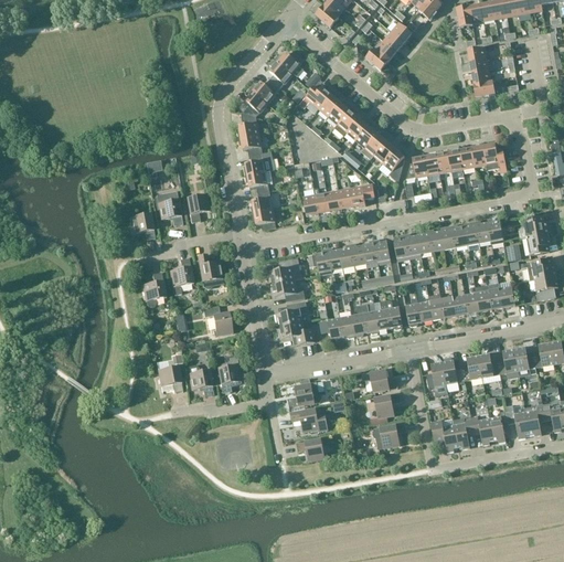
[(337,17),(344,7),(336,0),(328,0),(323,6),(337,17)]
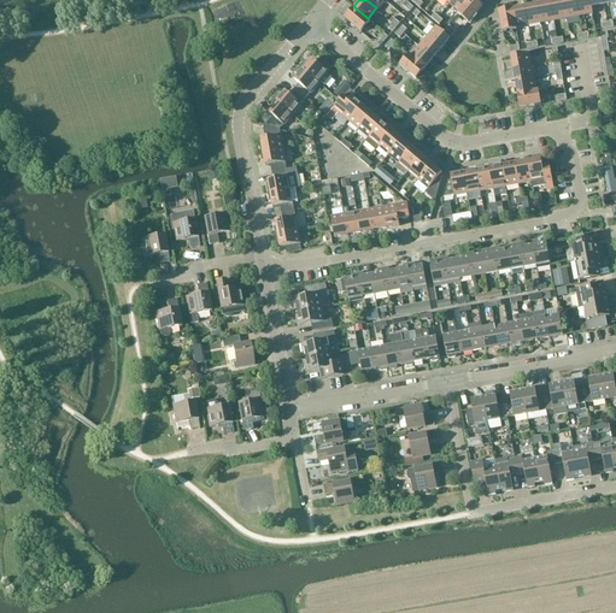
[(450,0),(449,1),(458,10),(467,0),(450,0)]
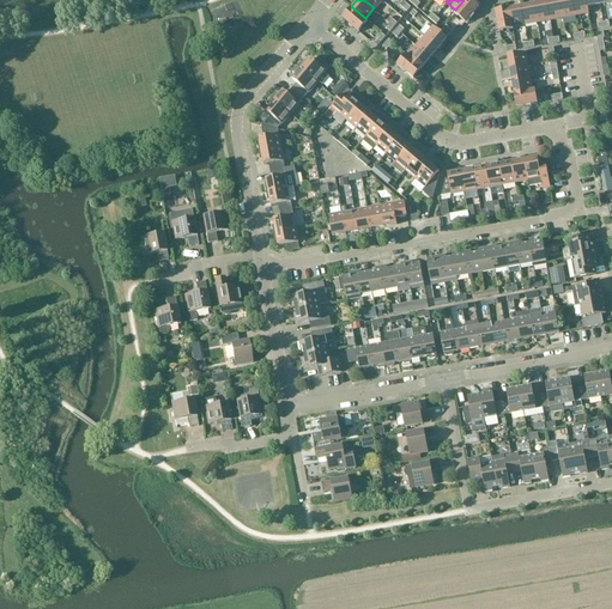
[(464,0),(455,10),(454,11),(465,20),(478,4),(474,0),(464,0)]
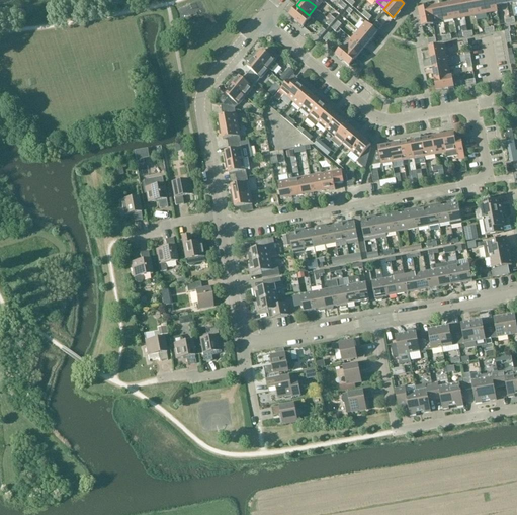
[(464,15),(461,0),(455,0),(450,1),(453,17),(464,15)]
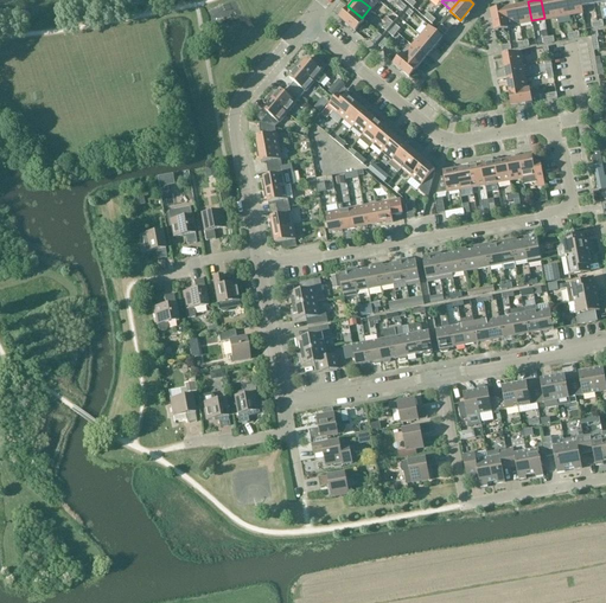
[(556,15),(553,0),(541,0),(544,18),(556,15)]
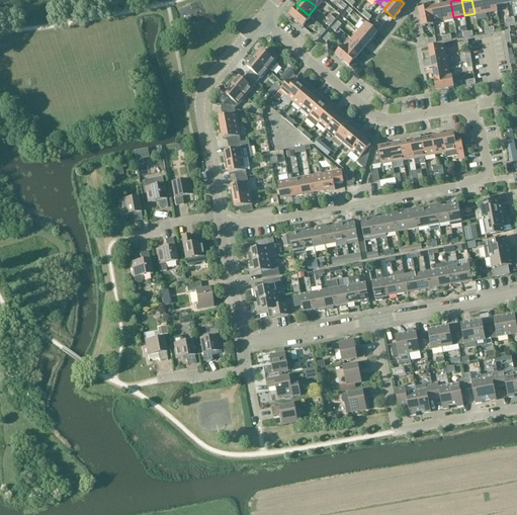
[(475,13),(486,11),(484,0),(471,0),(475,13)]
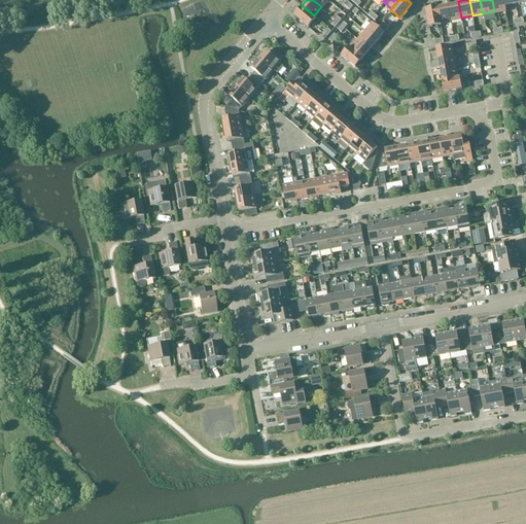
[(492,0),(494,11),(505,9),(504,3),(503,0),(492,0)]
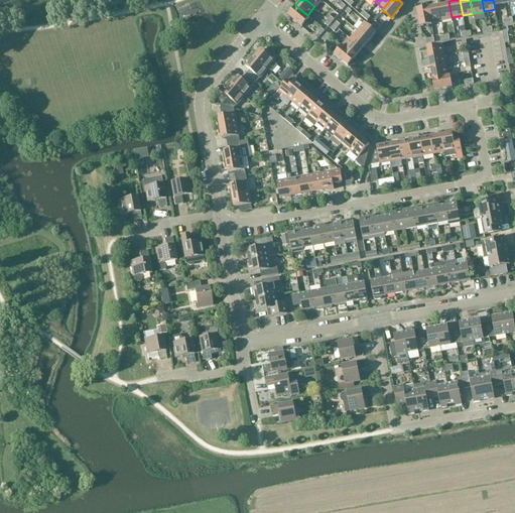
[(448,1),(438,3),(440,19),(452,17),(448,1)]
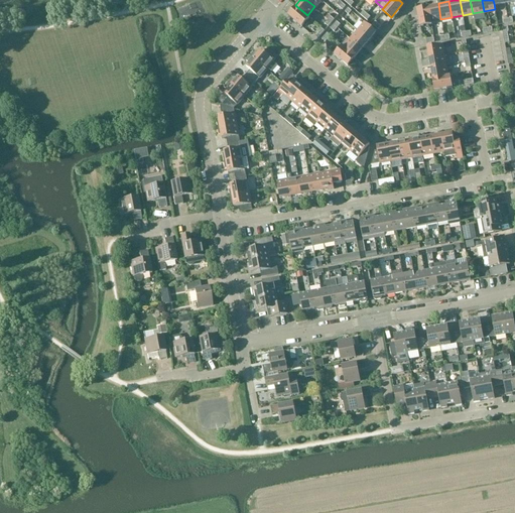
[(430,21),(440,19),(438,3),(427,5),(430,21)]
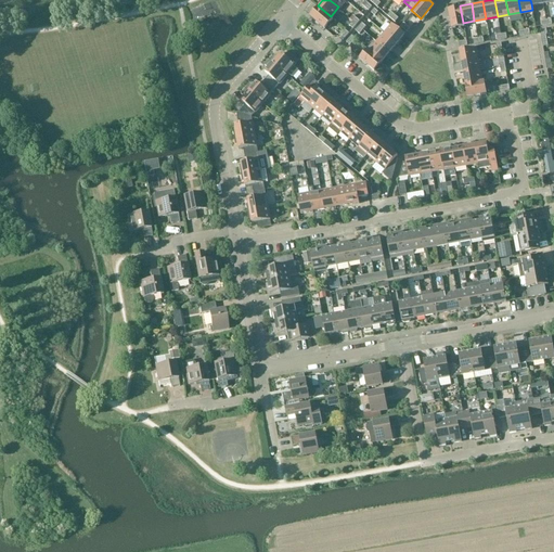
[(309,14),(324,27),(332,17),(331,16),(318,5),(318,4),(309,14)]
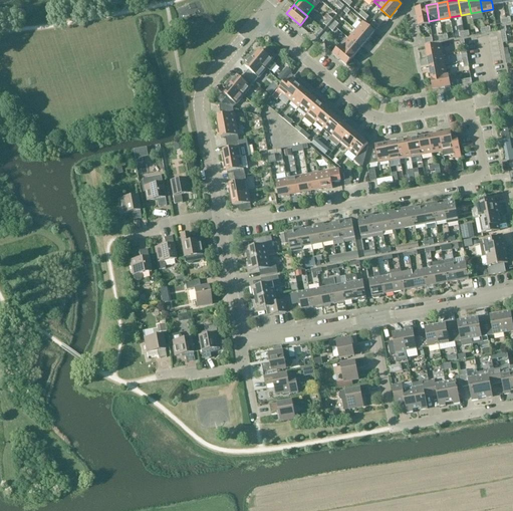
[(426,5),(415,7),(418,24),(429,22),(429,21),(426,5)]
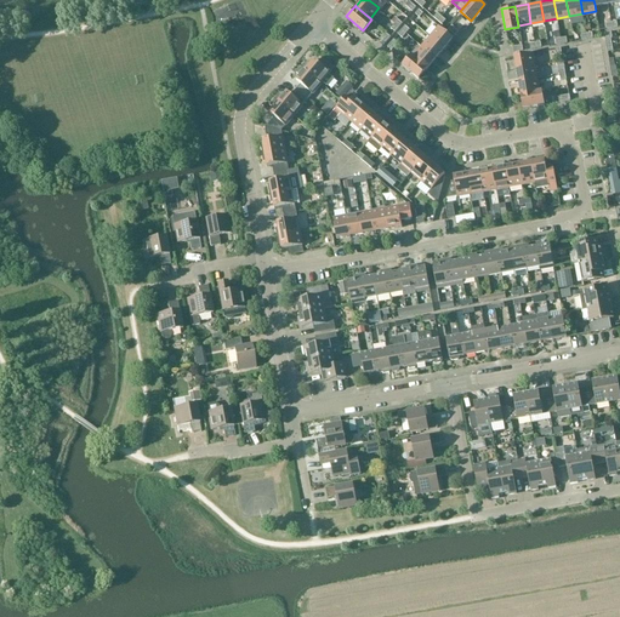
[(453,36),(438,23),(428,34),(443,46),(453,36)]
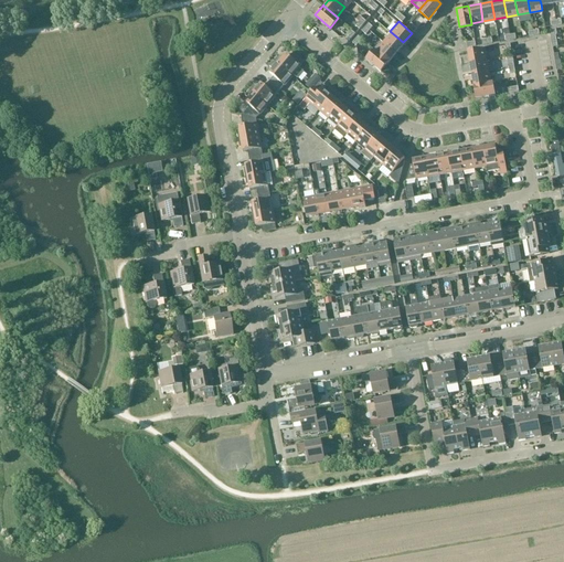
[(390,31),(382,40),(395,51),(403,42),(390,31)]
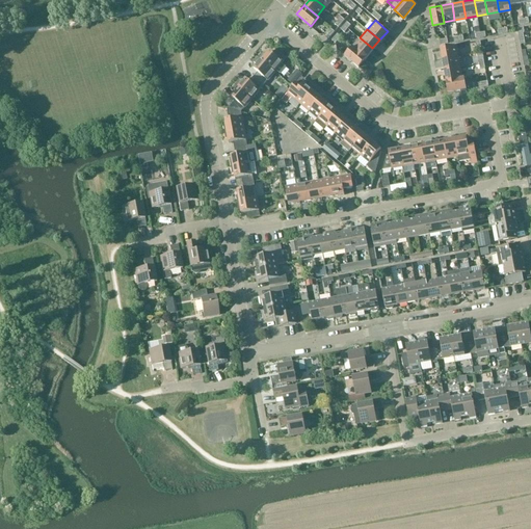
[(360,37),(353,46),(352,46),(365,57),(366,56),(372,48),(360,37)]
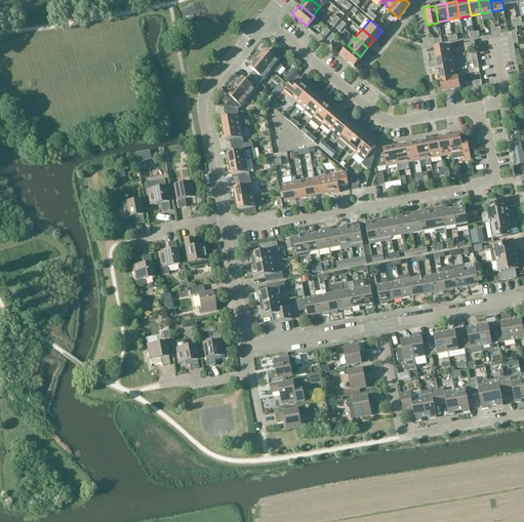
[(451,53),(449,42),(434,45),(436,56),(451,53)]
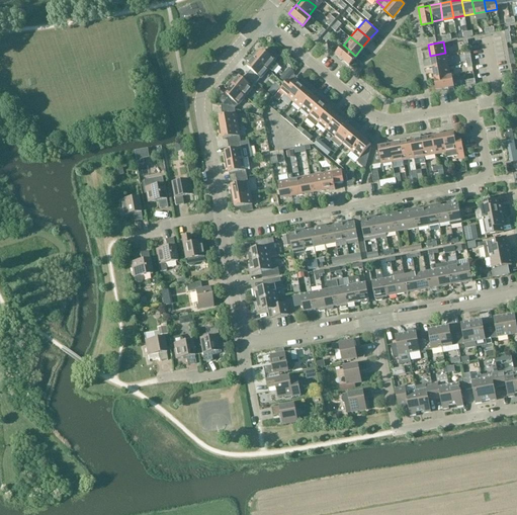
[(356,56),(356,55),(355,56),(343,45),(344,45),(342,44),(335,53),(348,64),(356,56)]
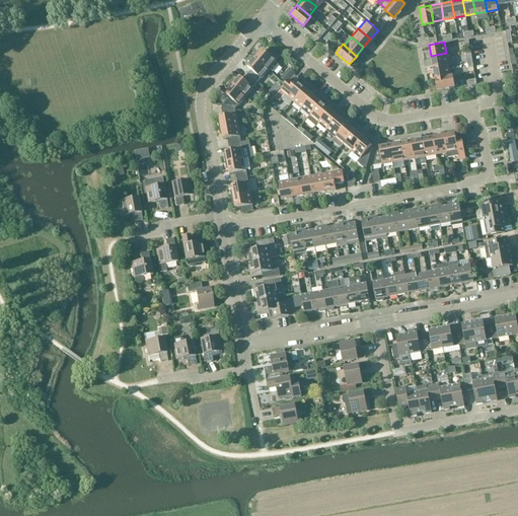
[(255,49),(251,54),(268,68),(269,67),(273,70),(279,63),(275,60),(275,59),(279,55),(269,46),(265,51),(262,48),(259,52),(255,49)]
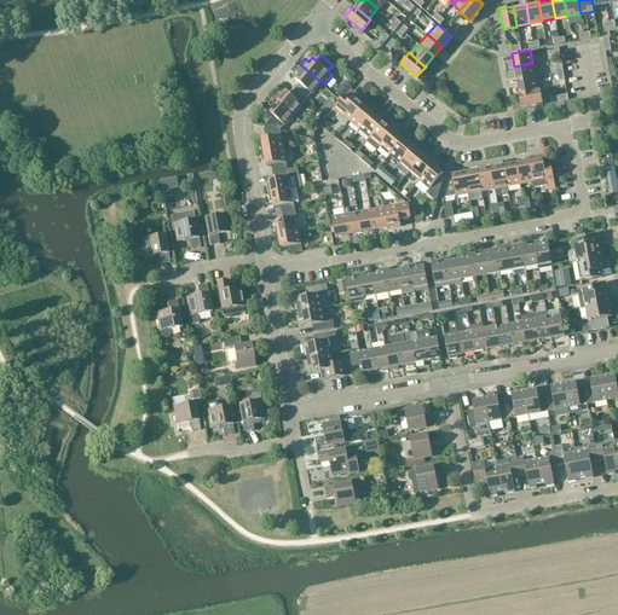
[(535,76),(532,63),(514,67),(517,80),(535,76)]
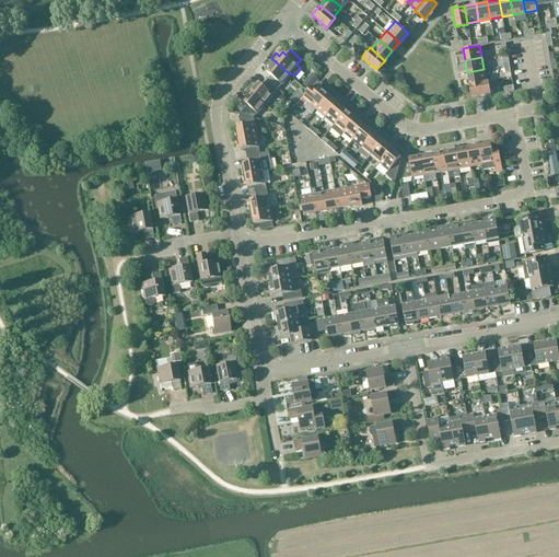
[(270,73),(266,79),(277,88),(281,82),(281,83),(289,73),(271,58),(267,64),(270,67),(267,70),(270,73)]
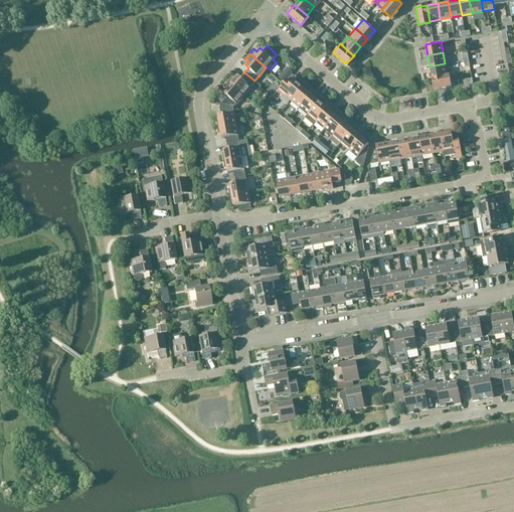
[(432,76),(447,73),(445,63),(430,66),(432,76)]
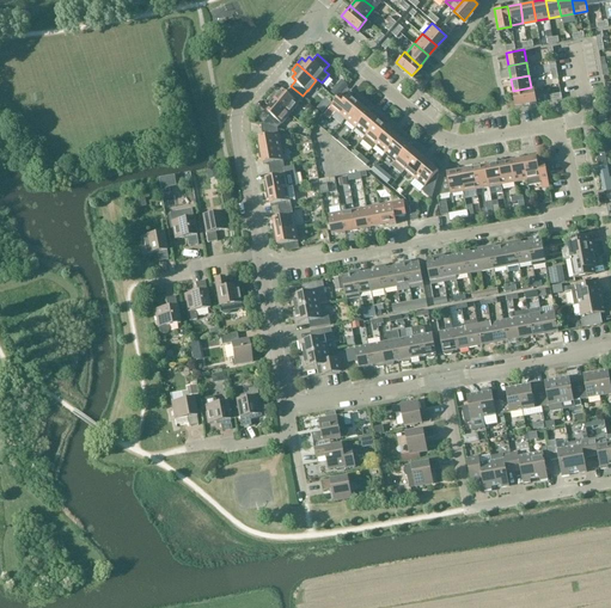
[(335,109),(344,118),(359,102),(348,93),(352,90),(346,85),(323,112),(329,117),(335,109)]
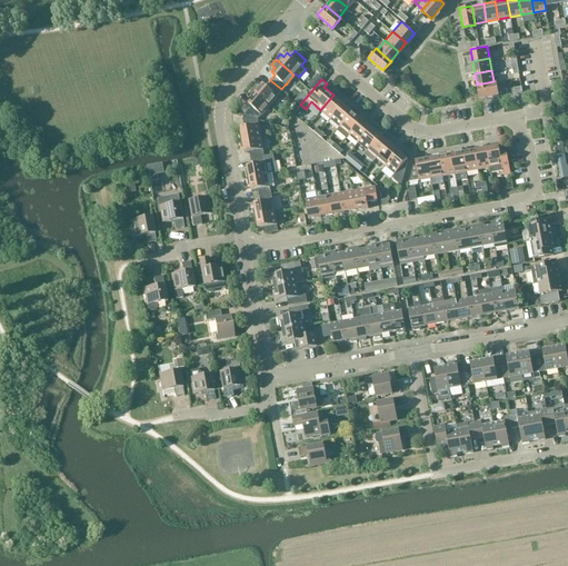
[(256,82),(250,88),(269,103),(277,95),(281,89),(270,80),(266,85),(262,81),(259,86),(256,82)]
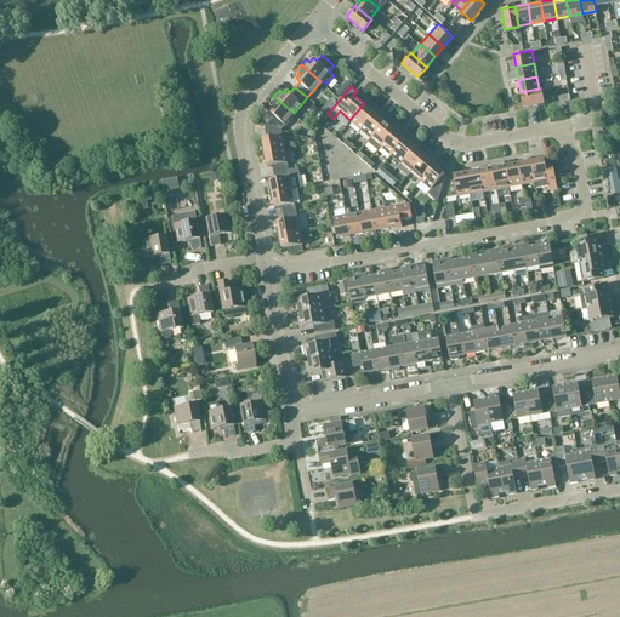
[(521,92),(519,92),(522,107),(544,102),(541,89),(539,89),(521,92)]
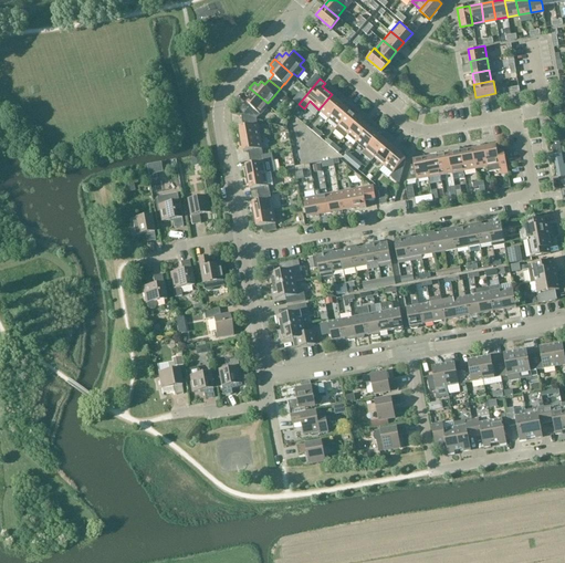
[(249,103),(240,113),(255,116),(259,113),(260,113),(268,103),(249,87),(244,93),(248,96),(244,100),(249,103)]
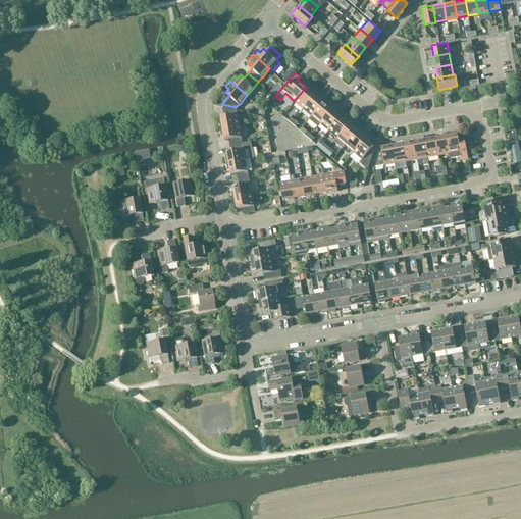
[(306,87),(294,101),(303,107),(314,94),(306,87)]
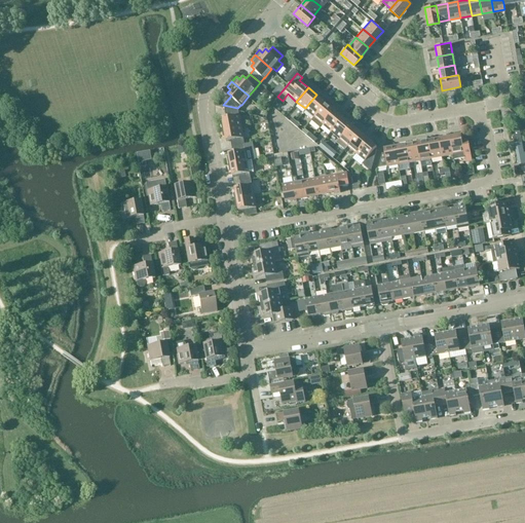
[(325,102),(316,95),(305,108),(313,115),(325,102)]
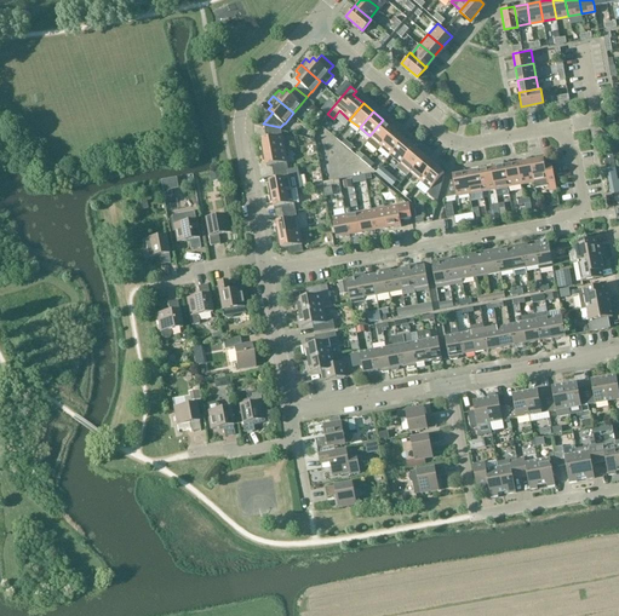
[(394,128),(383,120),(370,136),(366,140),(376,149),(379,144),(394,128)]
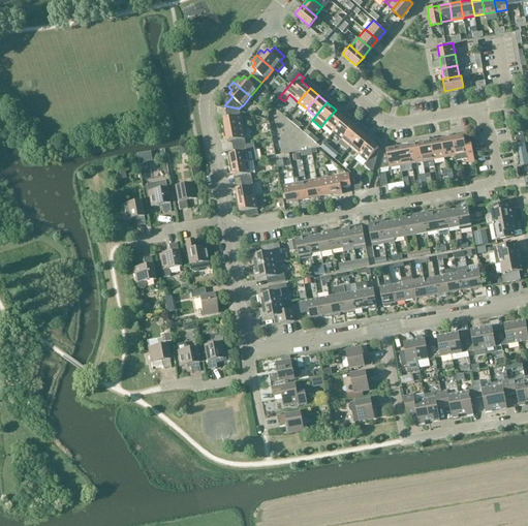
[(221,122),(222,129),(242,125),(241,114),(240,114),(239,109),(224,105),(227,117),(222,117),(223,122),(221,122)]
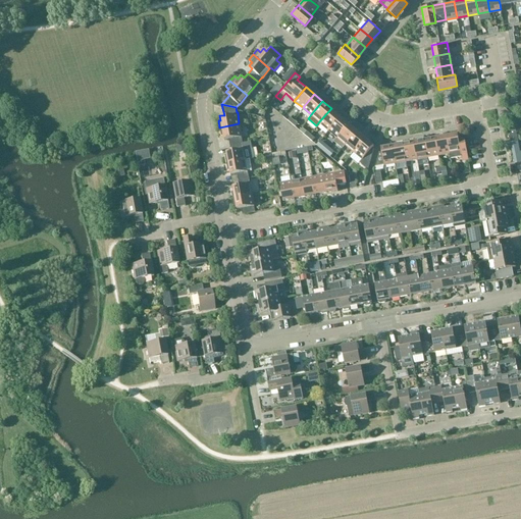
[(319,121),(327,128),(340,115),(331,108),(319,121)]
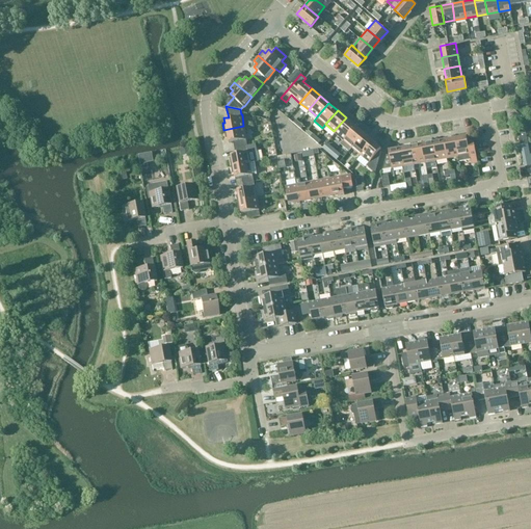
[(346,117),(334,131),(342,138),(354,125),(346,117)]
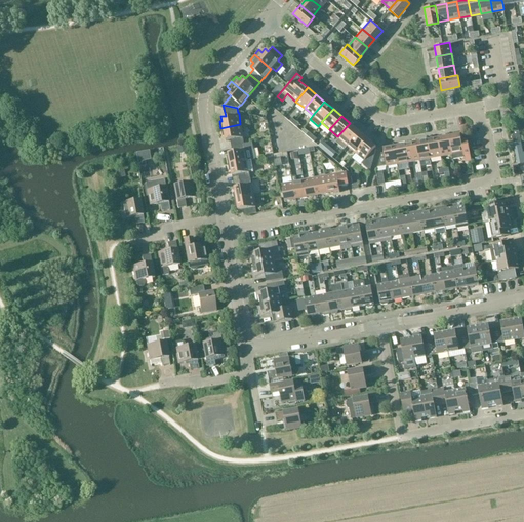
[(337,136),(347,144),(358,130),(350,123),(337,136)]
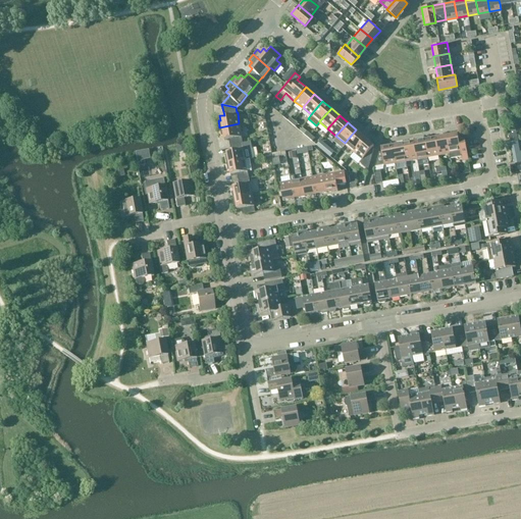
[(228,137),(229,143),(242,141),(241,135),(239,123),(219,127),(220,134),(222,134),(223,138),(228,137)]
